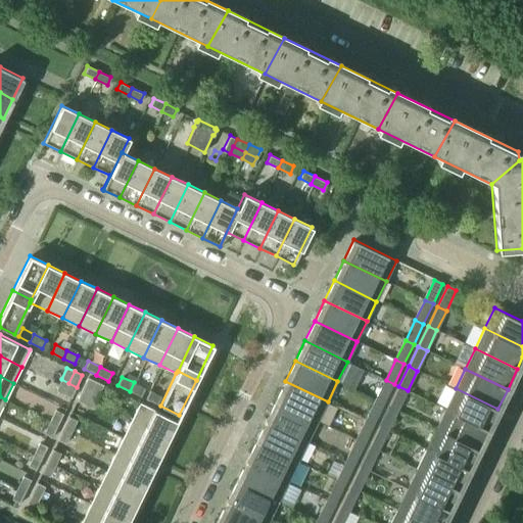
[(96,381),(88,378),(83,389),(91,392),(96,381)]
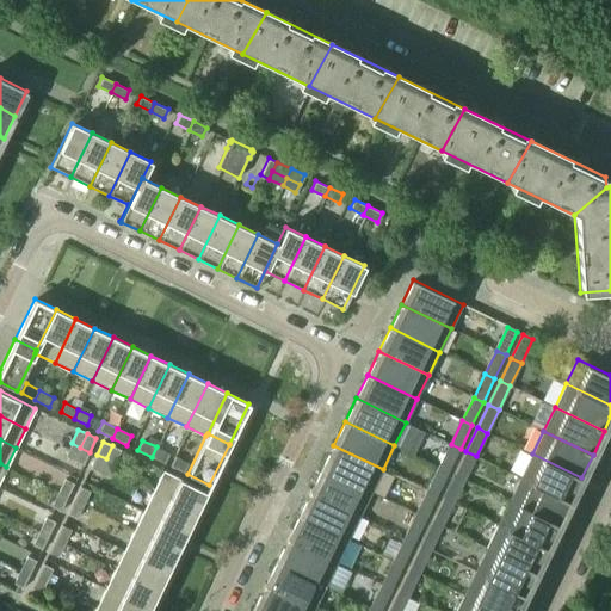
[(80,448),(72,443),(65,457),(74,462),(80,448)]
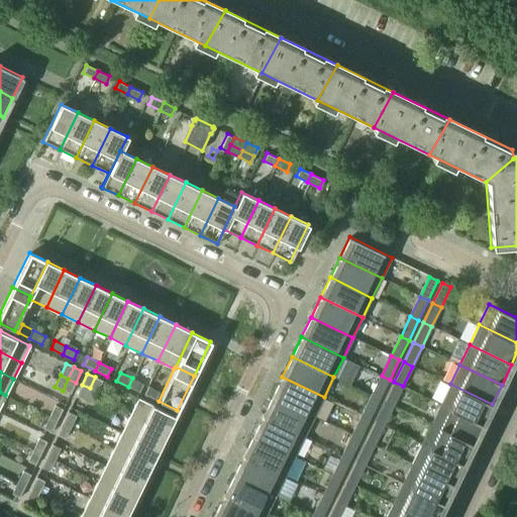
[(380,399),(390,380),(382,376),(372,396),(380,399)]
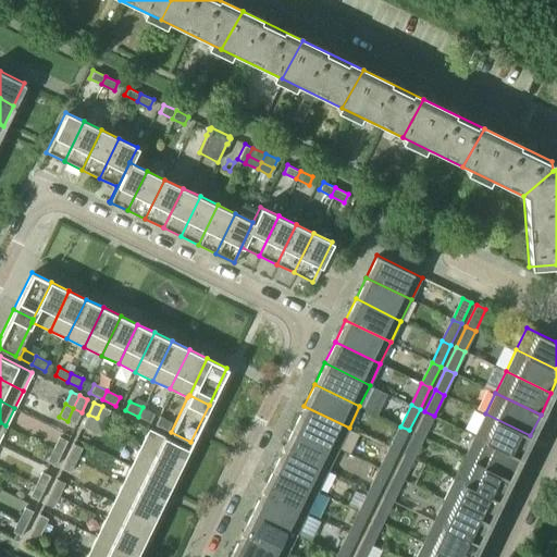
[(97,418),(104,422),(110,410),(102,406),(97,418)]
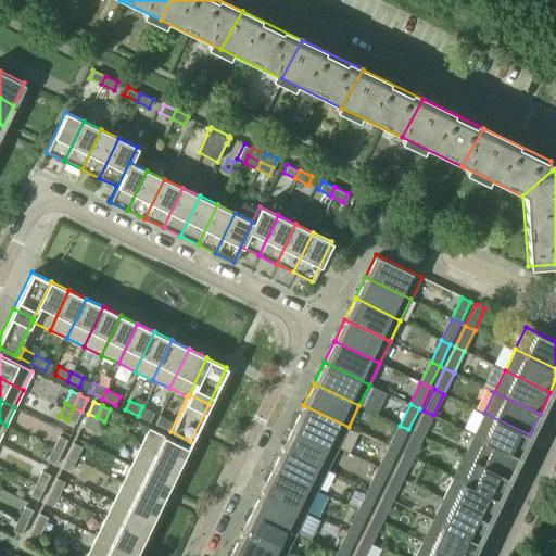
[(338,447),(349,427),(303,405),(292,426),(338,447)]
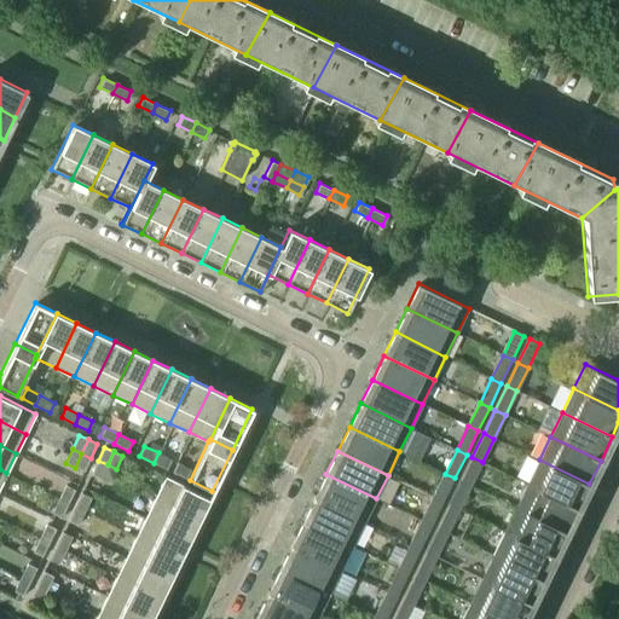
[(19,452),(13,464),(40,476),(45,464),(19,452)]
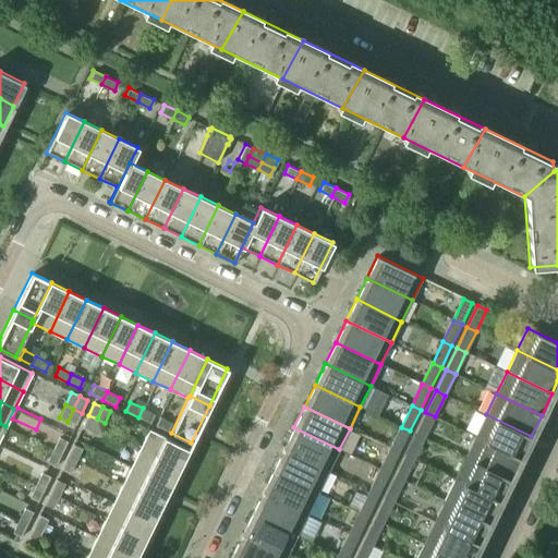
[(156,414),(143,408),(138,417),(150,424),(156,414)]
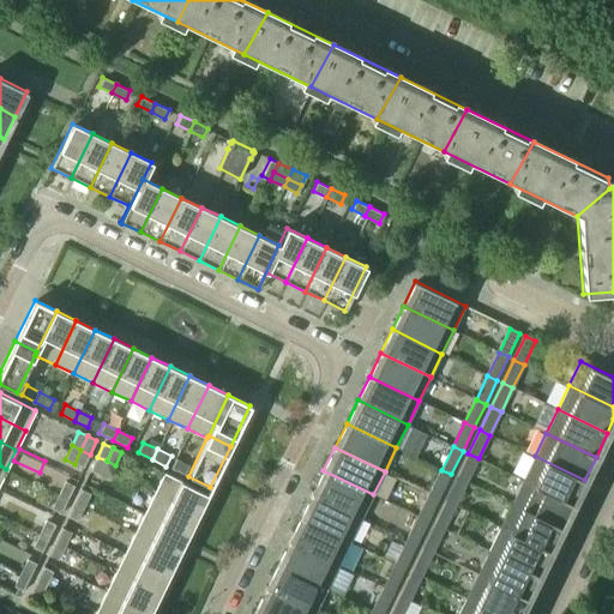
[(80,450),(74,464),(83,468),(90,455),(80,450)]
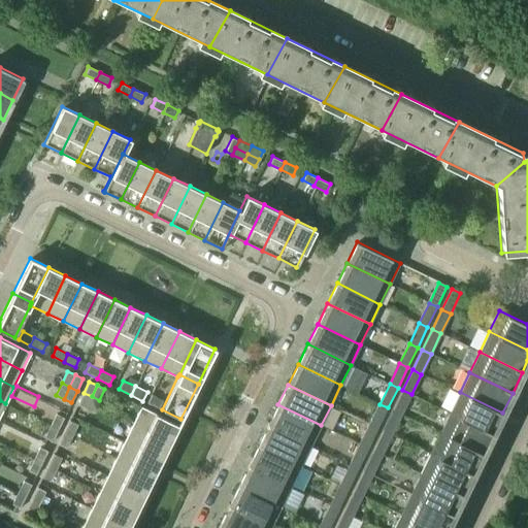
[(401,415),(411,394),(402,390),(393,410),(401,415)]
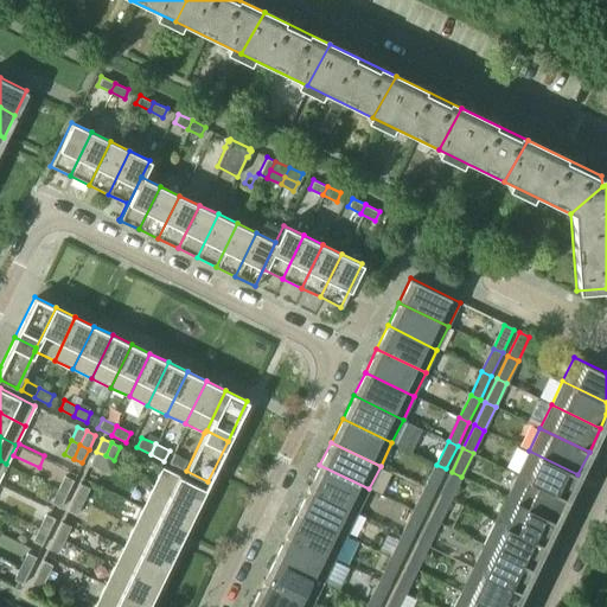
[(529,451),(517,474),(567,498),(577,474),(529,451)]
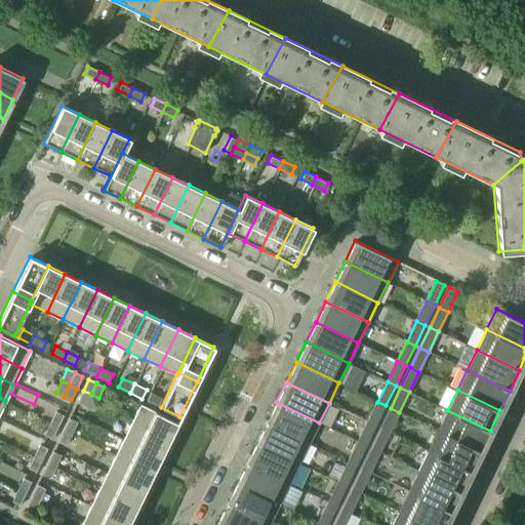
[(91,394),(83,391),(78,402),(85,406),(91,394)]
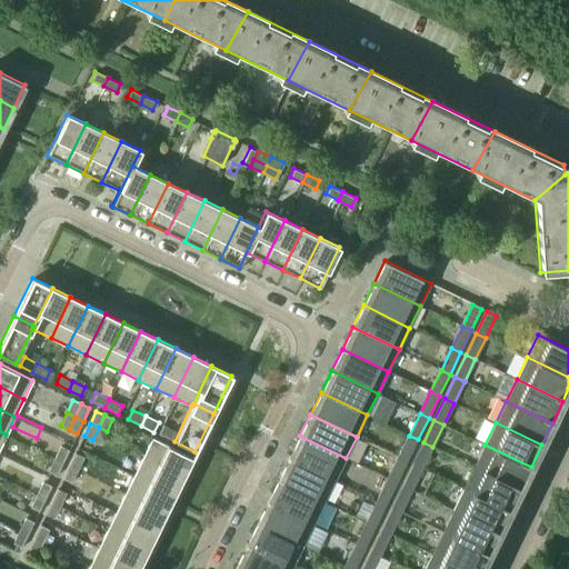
[(159,433),(171,439),(176,431),(163,425),(159,433)]
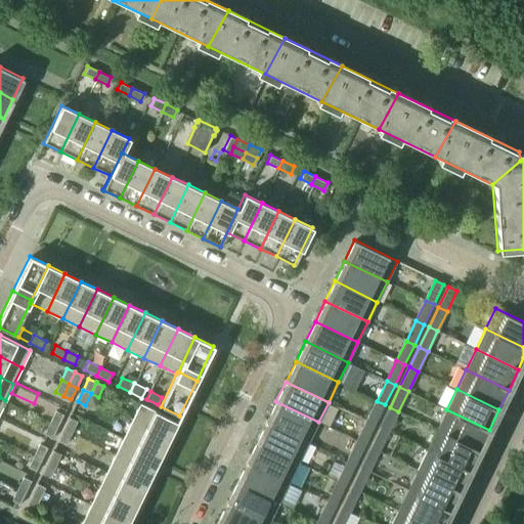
[(91,393),(85,405),(93,408),(98,397),(91,393)]
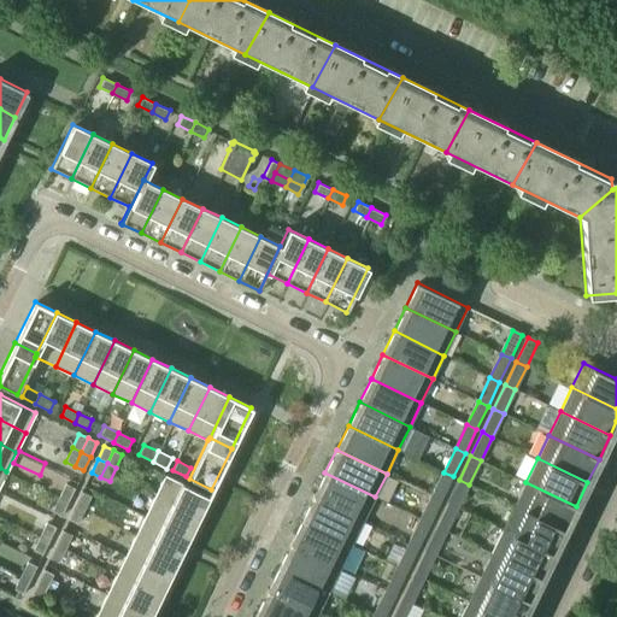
[(364,521),(375,497),(324,472),(313,497),(364,521)]
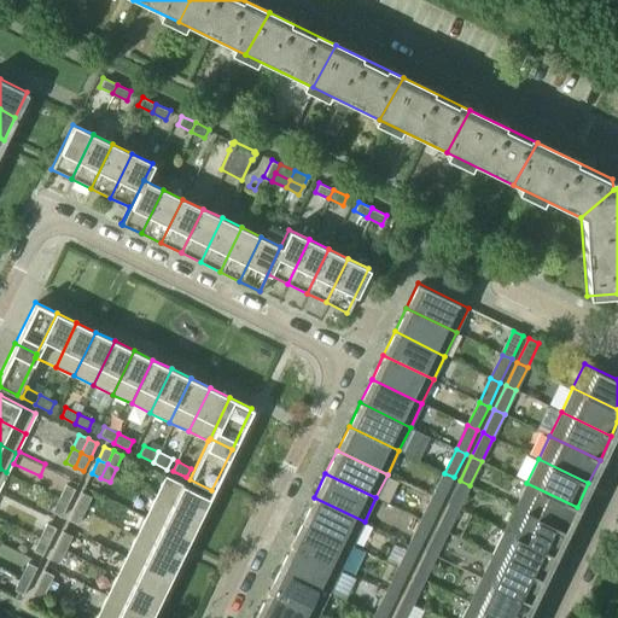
[(443,501),(454,477),(444,473),(433,496),(443,501)]
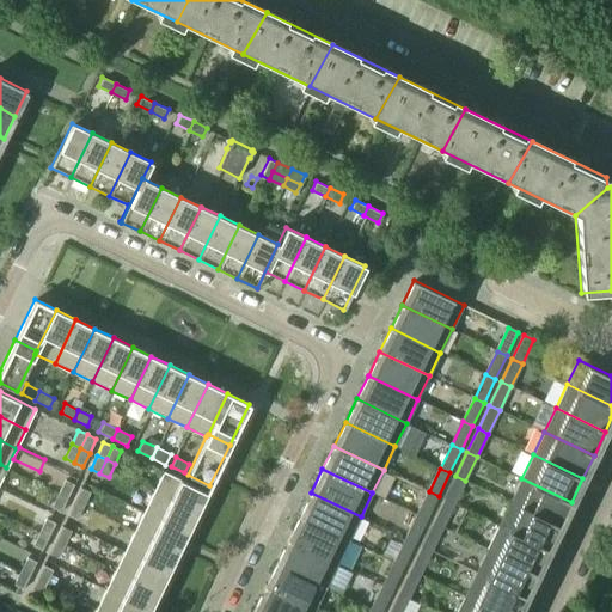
[(163,470),(153,490),(196,512),(207,490),(206,490),(204,491),(163,470)]
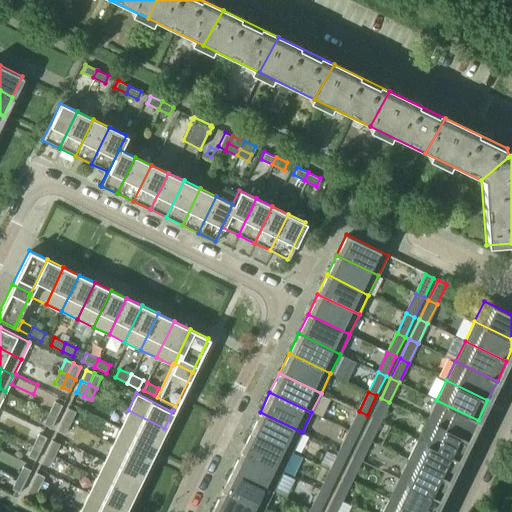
[(381,398),(371,417),(380,421),(389,402),(381,398)]
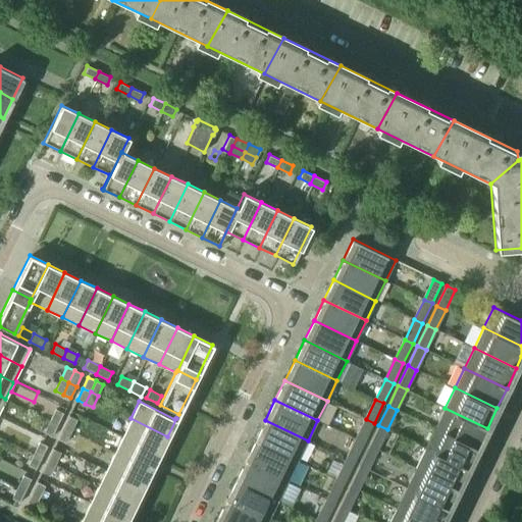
[(445,408),(435,428),(477,449),(487,428),(445,408)]
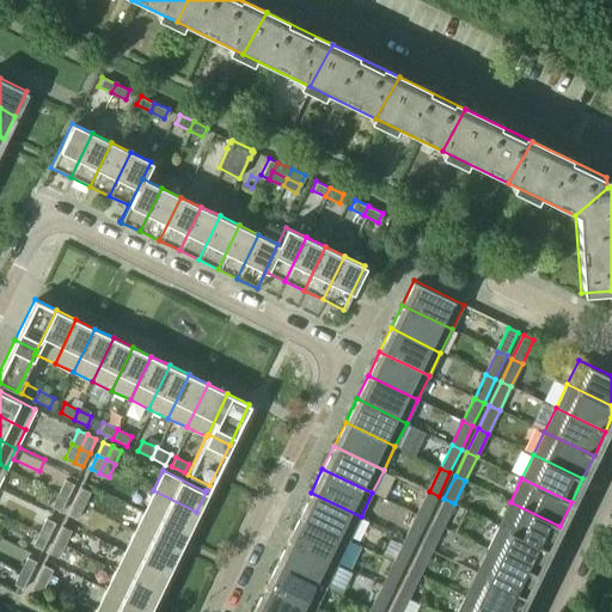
[(74,484),(65,479),(57,494),(67,499),(74,484)]
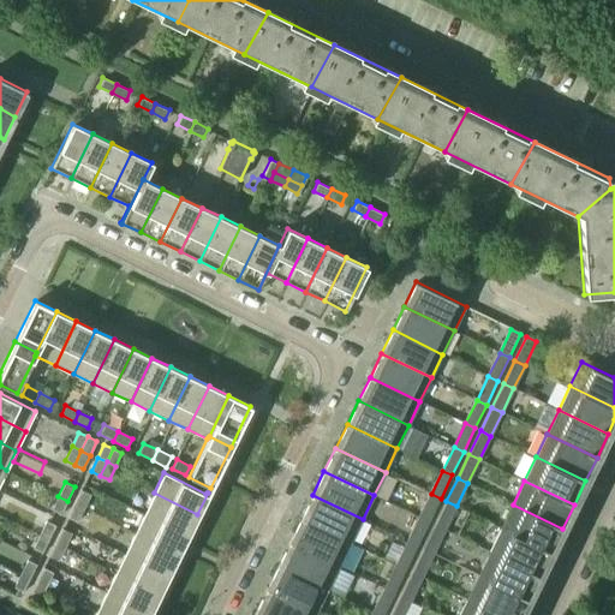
[(91,495),(82,490),(75,503),(84,508),(91,495)]
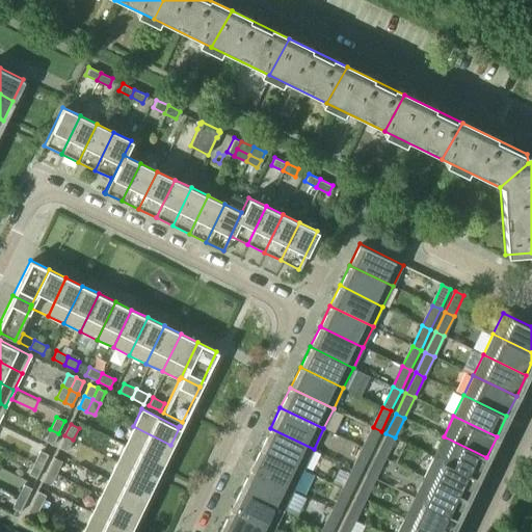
[(162,461),(170,445),(133,426),(125,444),(162,461)]
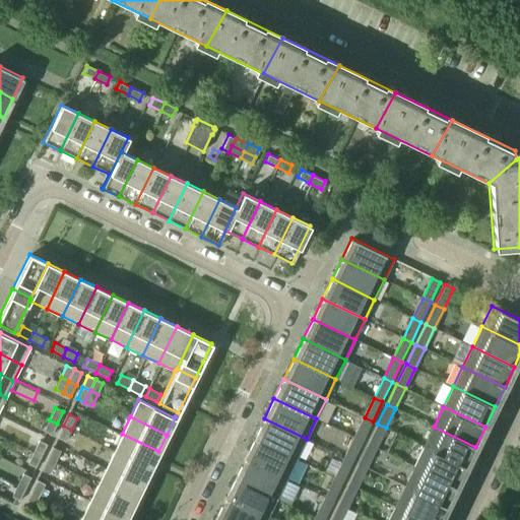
[(354,438),(363,442),(373,421),(365,417),(354,438)]
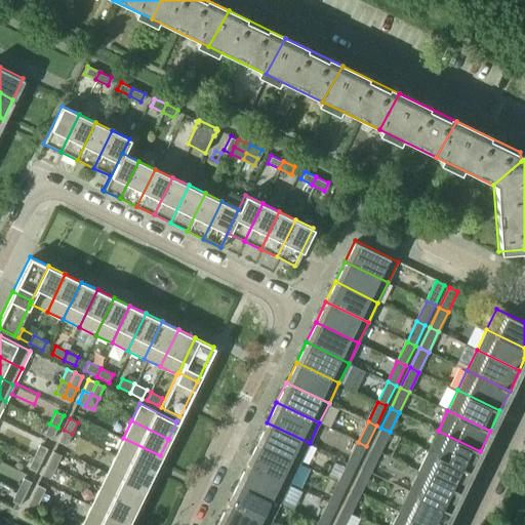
[(299,463),(310,443),(267,422),(256,442),(299,463)]
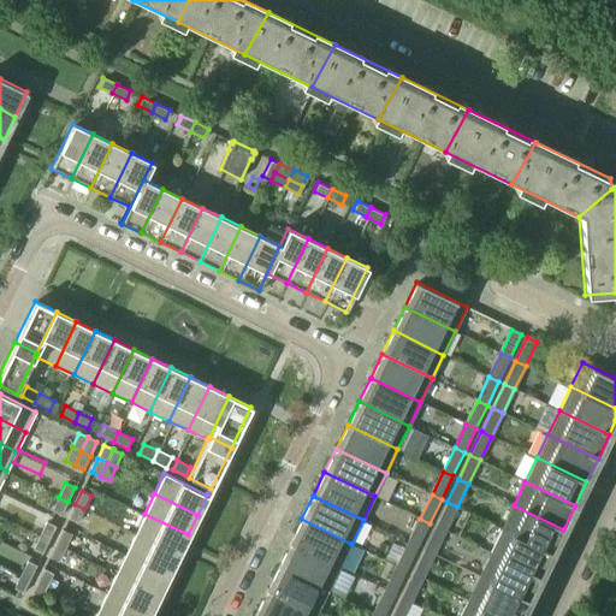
[(67,502),(58,497),(52,511),(61,515),(67,502)]
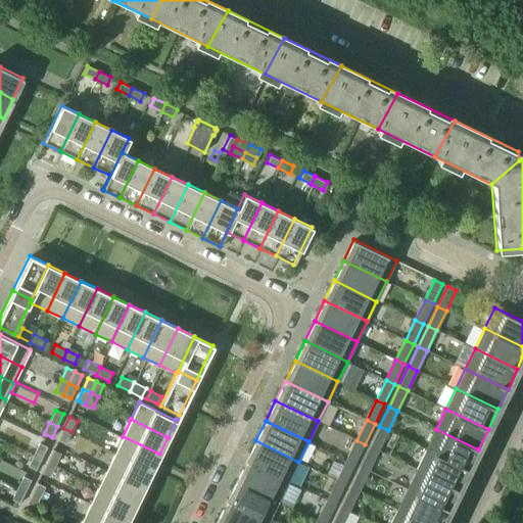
[(378,450),(388,430),(379,426),(370,446),(378,450)]
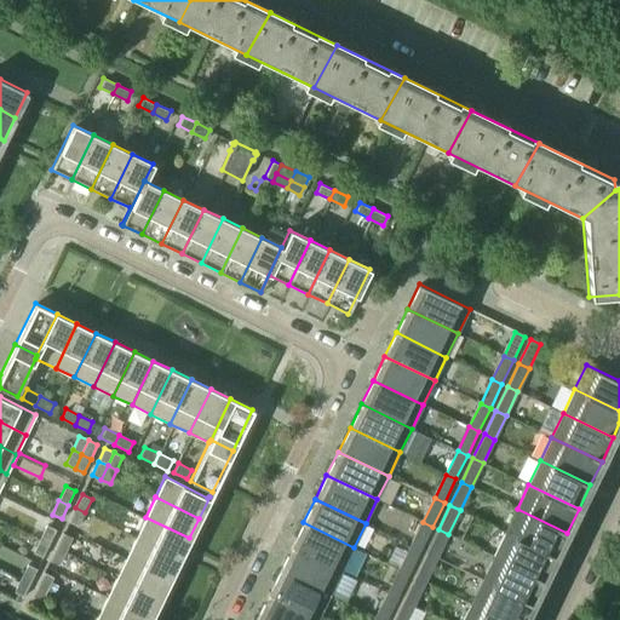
[(85,512),(75,507),(69,522),(79,526),(85,512)]
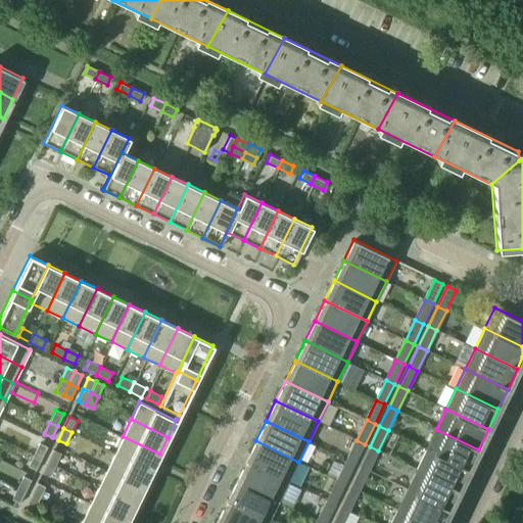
[(436,429),(426,448),(469,469),(478,449),(436,429)]
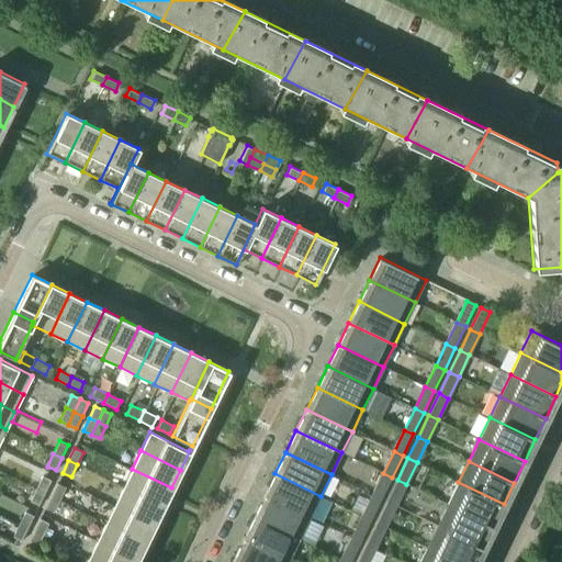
[(132,469),(123,486),(164,506),(171,487),(132,469)]
